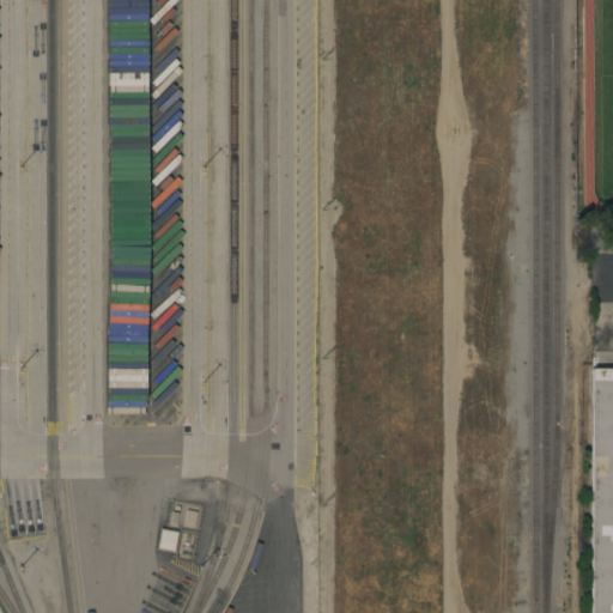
[(116,0),(116,12),(135,12),(135,0),(116,0)]
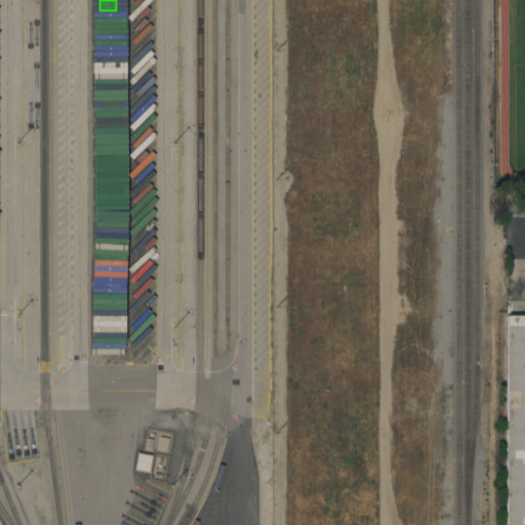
[(126,0),(127,9),(144,9),(143,0),(126,0)]
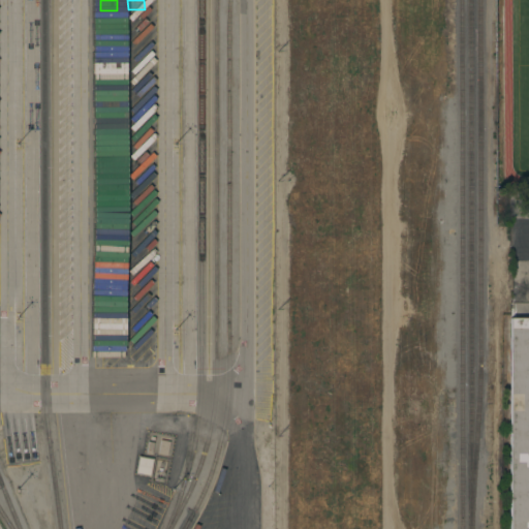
[(144,80),(145,10),(128,10),(127,80),(144,80)]
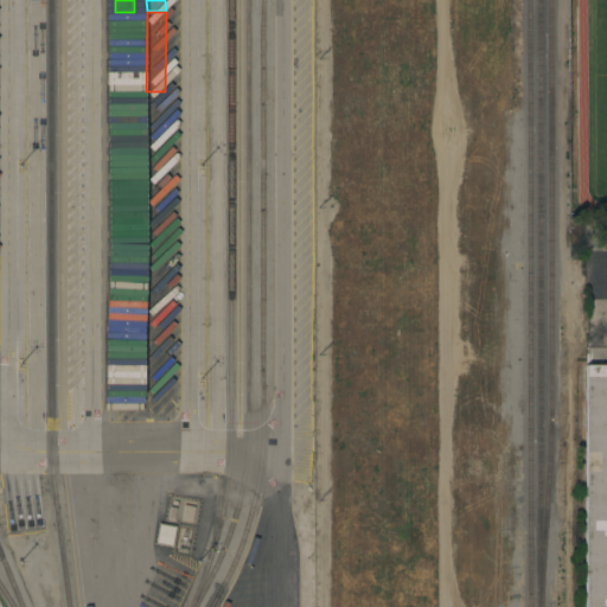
[(134,93),(135,16),(116,16),(115,93),(134,93)]
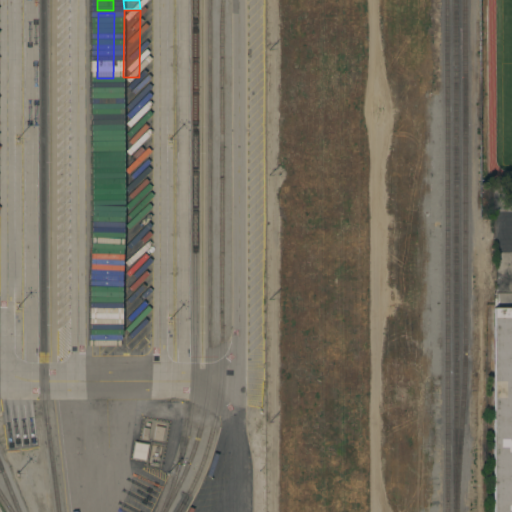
[(139,77),(123,78),(124,143),(140,143),(139,77)]
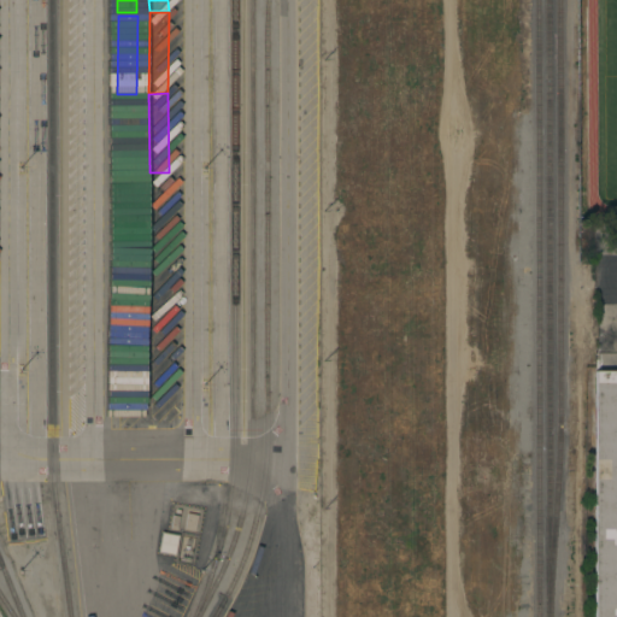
[(168,256),(169,176),(150,176),(148,254),(168,256)]
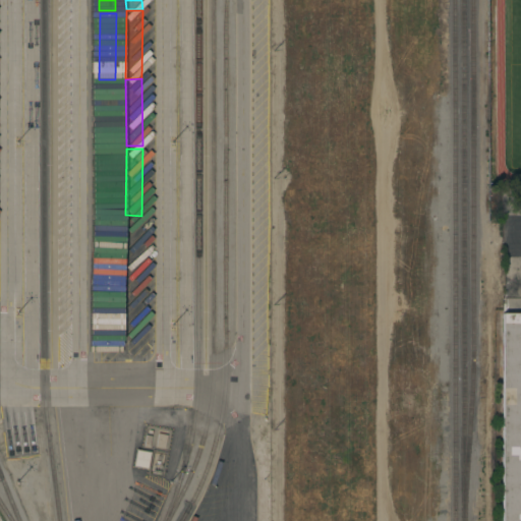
[(141,285),(142,219),(126,219),(125,285),(141,285)]
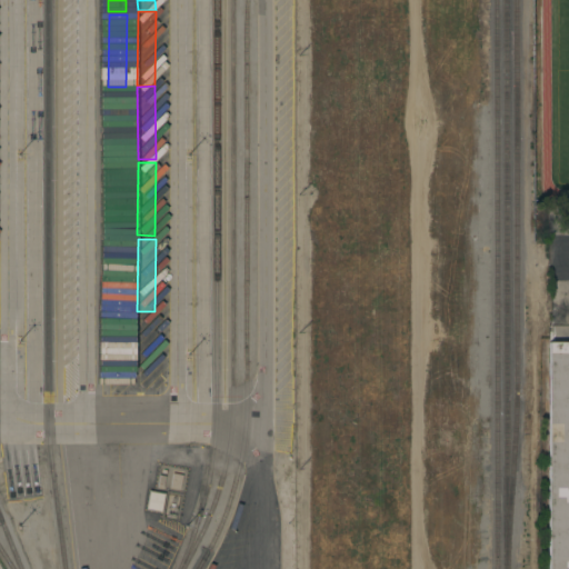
[(126,240),(108,240),(109,313),(126,312),(126,240)]
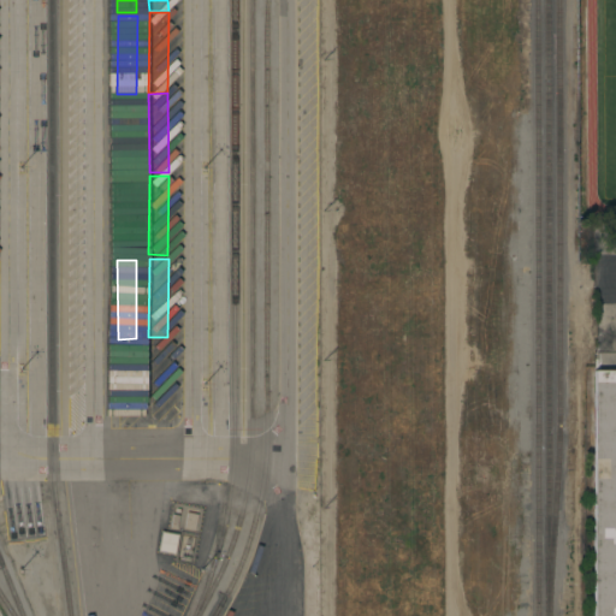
[(169,342),(149,342),(148,379),(167,380),(169,342)]
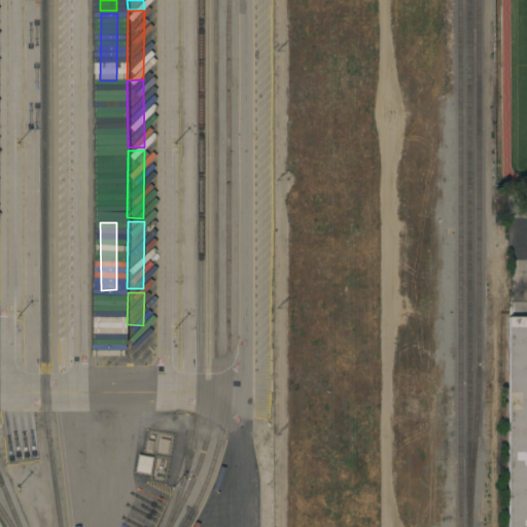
[(526,526),(506,526),(506,317),(526,316),(526,526)]
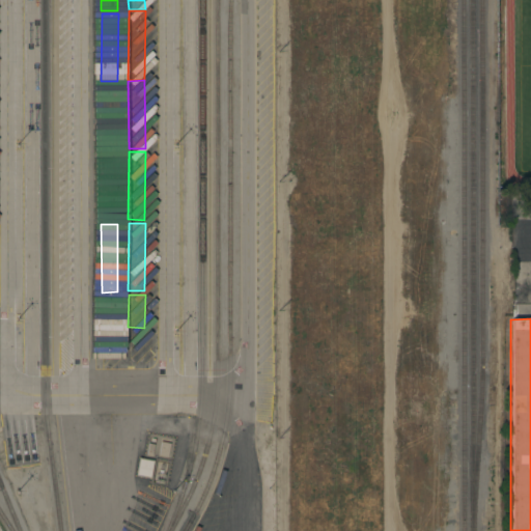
[(152,459),(149,478),(135,475),(138,457),(152,459)]
